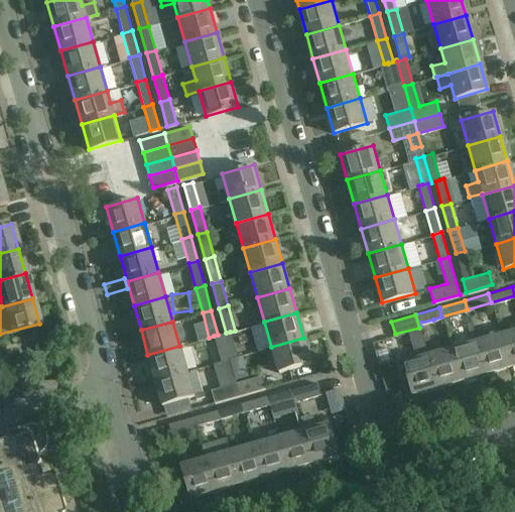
[(514,364),(514,329),(500,334),(509,366),(514,364)]
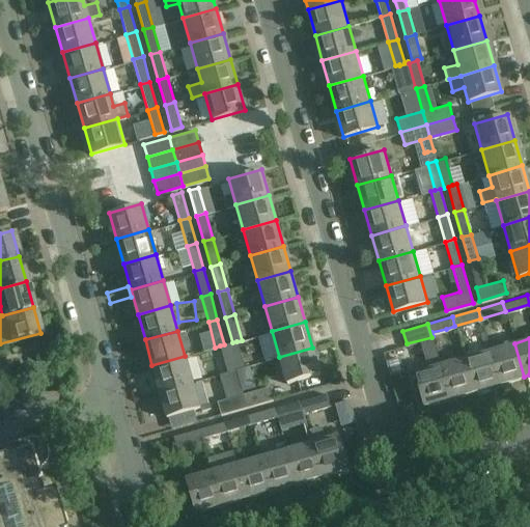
[(236,341),(232,342),(228,343),(235,367),(244,365),(236,341)]
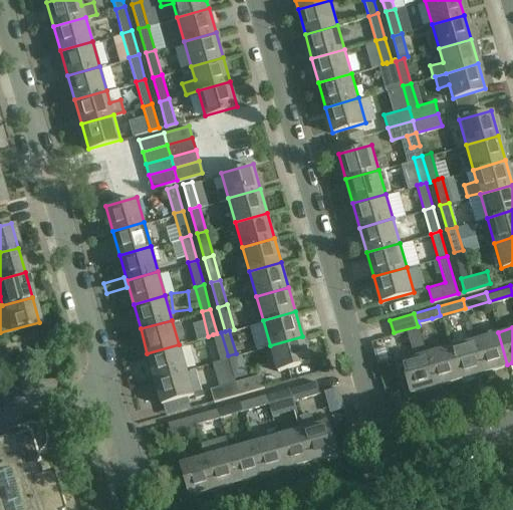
[(219,358),(228,355),(221,332),(217,333),(213,334),(219,358)]
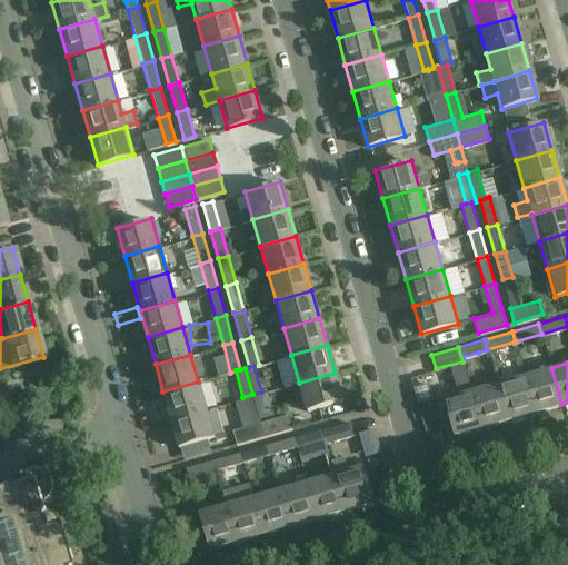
[(551,368),(524,376),(535,412),(561,404),(551,368)]
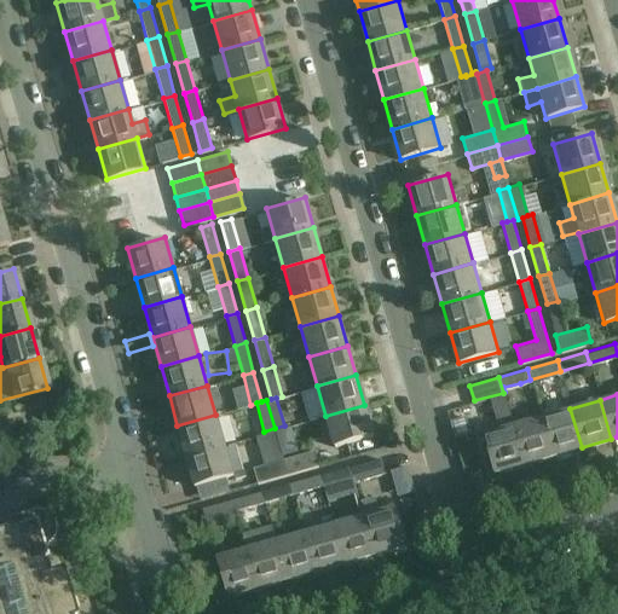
[(364,405),(325,416),(334,445),(373,434),(364,405)]
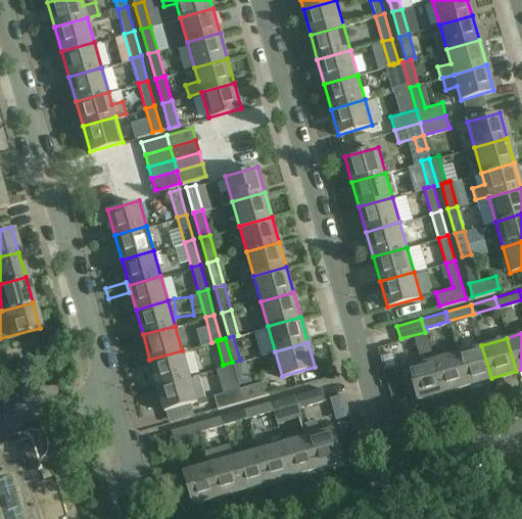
[(185,349),(190,368),(208,363),(203,344),(185,349)]
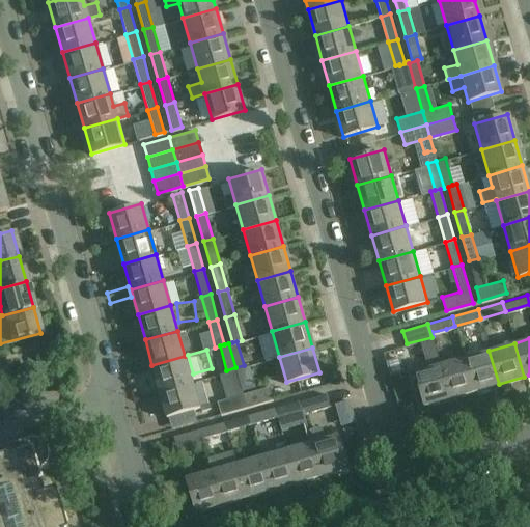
[(499,384),(489,351),(464,358),(473,391),(499,384)]
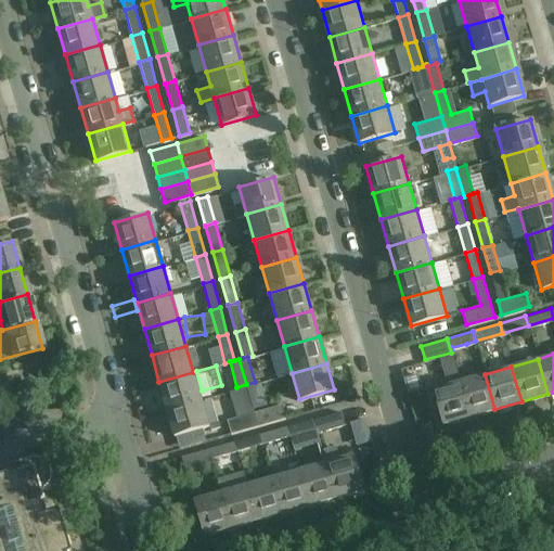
[(158,382),(166,408),(201,398),(193,372),(158,382)]
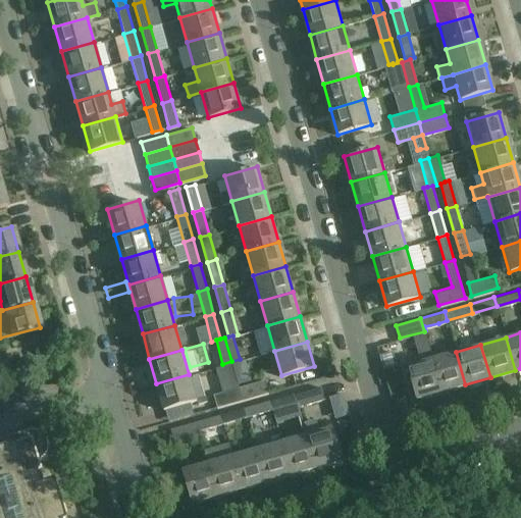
[(465,384),(456,352),(431,359),(440,392),(465,384)]
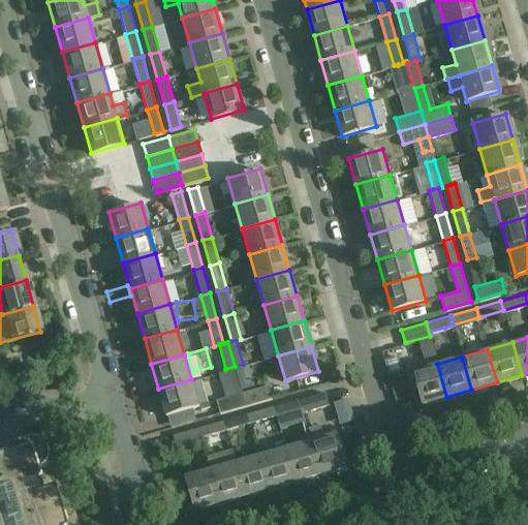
[(446,397),(437,364),(411,371),(421,404),(446,397)]
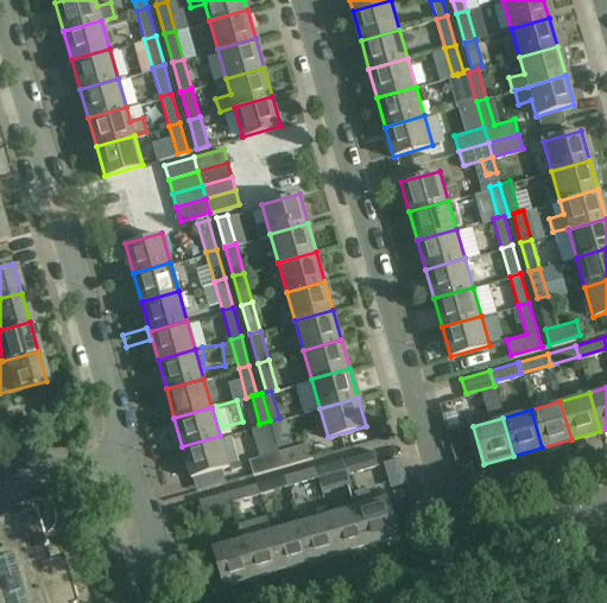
[(252,429),(223,433),(226,450),(254,445),(252,429)]
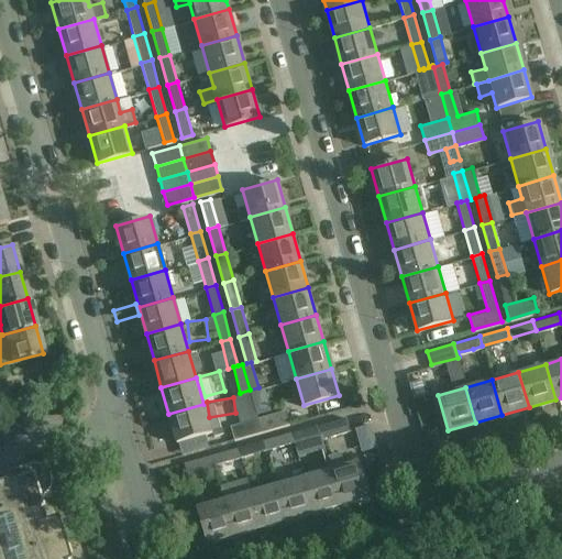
[(211,431),(204,404),(168,414),(176,441),(211,431)]
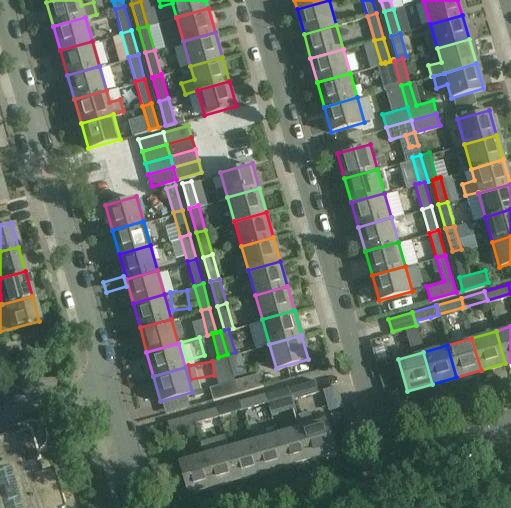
[(234,378),(237,391),(263,384),(259,371),(234,378)]
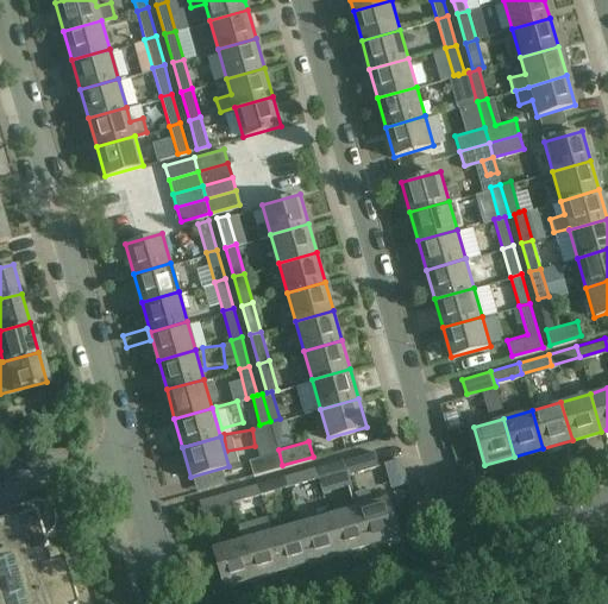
[(344,457),(346,467),(348,472),(377,464),(374,448),(344,457)]
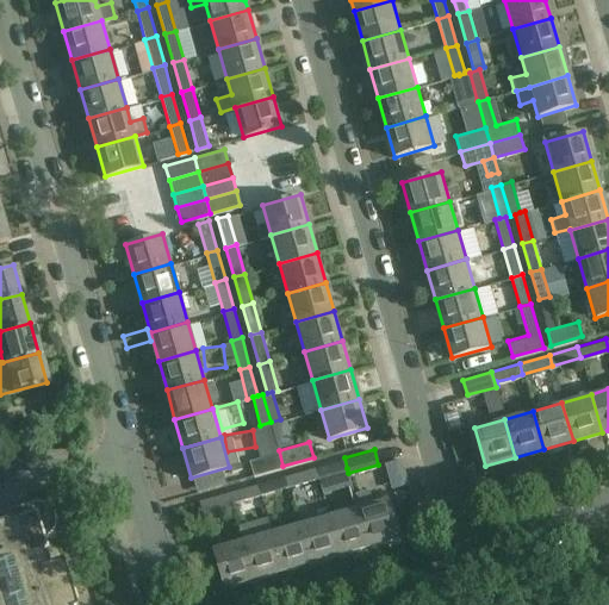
[(283,466),(279,450),(248,459),(253,474),(283,466)]
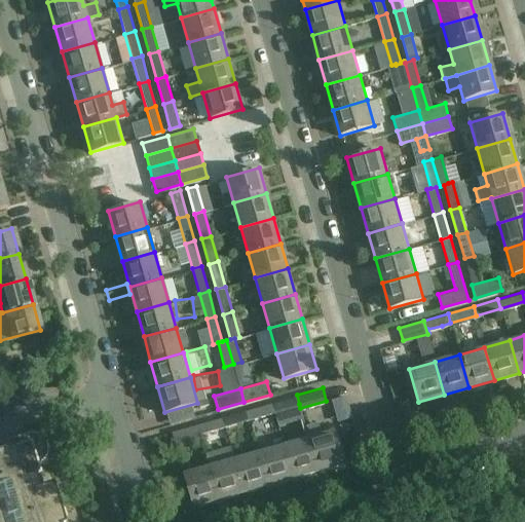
[(299,404),(297,395),(271,402),(274,411),(299,404)]
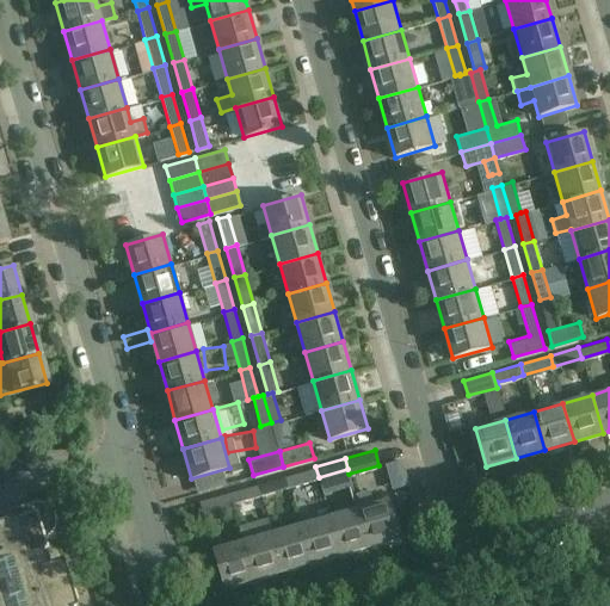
[(319,477),(315,467),(287,475),(289,486),(319,477)]
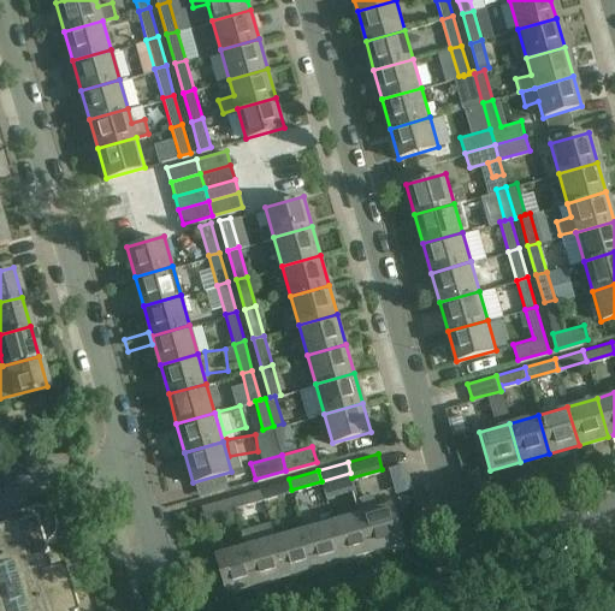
[(291,490),(289,479),(259,487),(262,498),(291,490)]
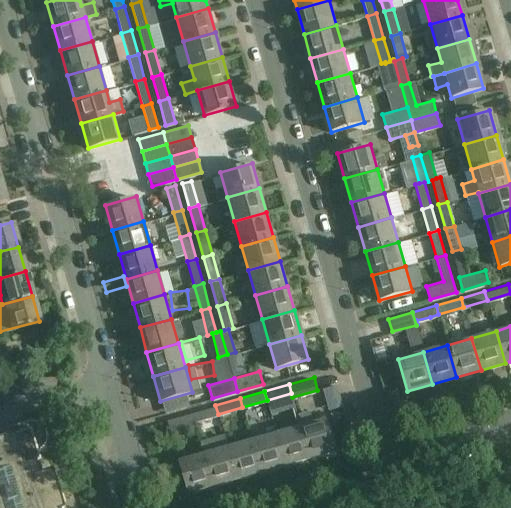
[(191,412),(194,425),(196,424),(195,421),(218,414),(215,405),(191,412)]
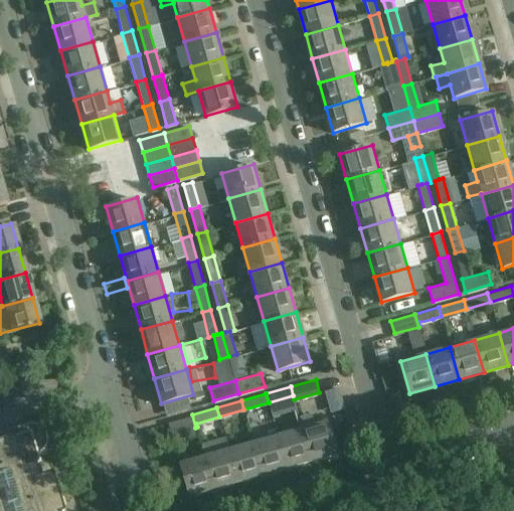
[(195,428),(192,414),(168,421),(171,435),(195,428)]
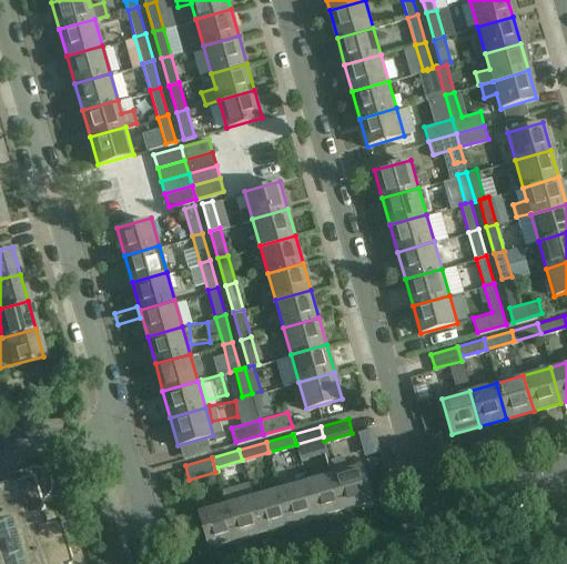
[(333,471),(344,509),(371,501),(361,463),(333,471)]
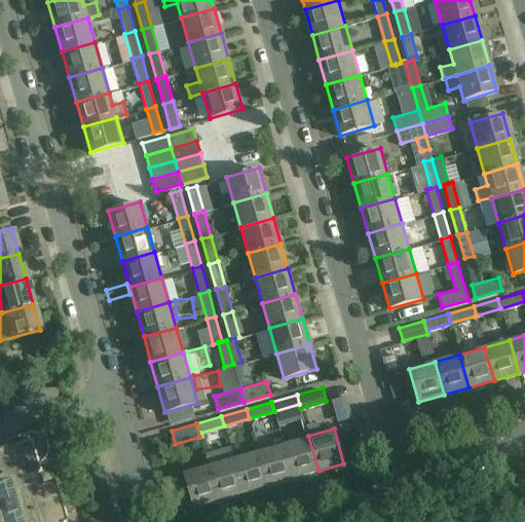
[(0,521),(59,521),(64,521),(50,480),(42,482),(37,464),(43,462),(48,457),(50,451),(50,444),(47,438),(41,434),(35,433),(28,434),(0,442),(0,521)]
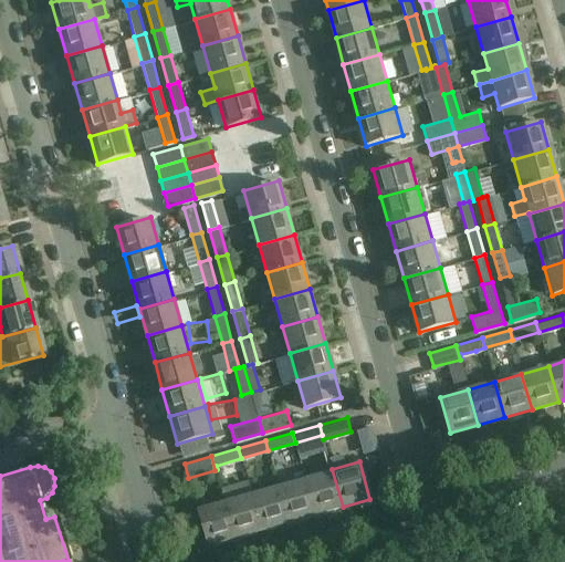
[(305,477),(315,514),(343,507),(332,469),(305,477)]
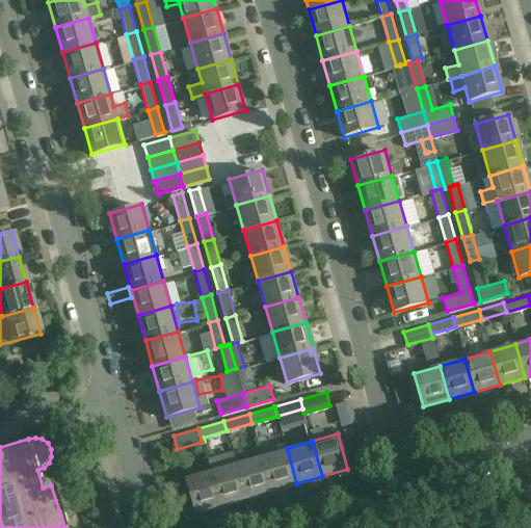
[(261,456),(271,491),(296,483),(287,448),(261,456)]
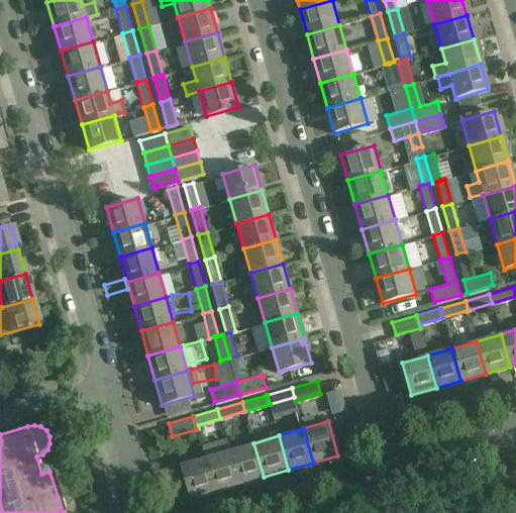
[(229,450),(238,484),(264,477),(253,443),(229,450)]
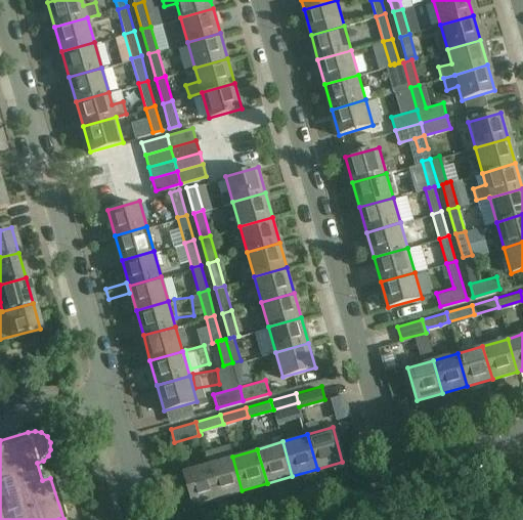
[(207,464),(217,497),(242,490),(232,457),(207,464)]
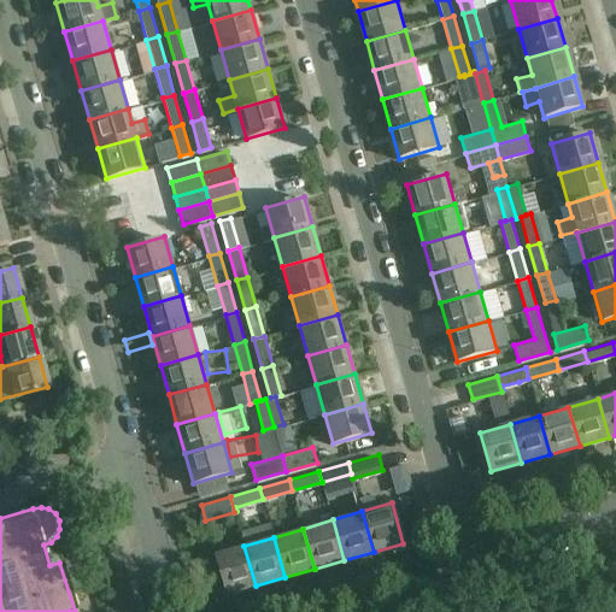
[(256,586),(244,546),(215,554),(226,594),(256,586)]
